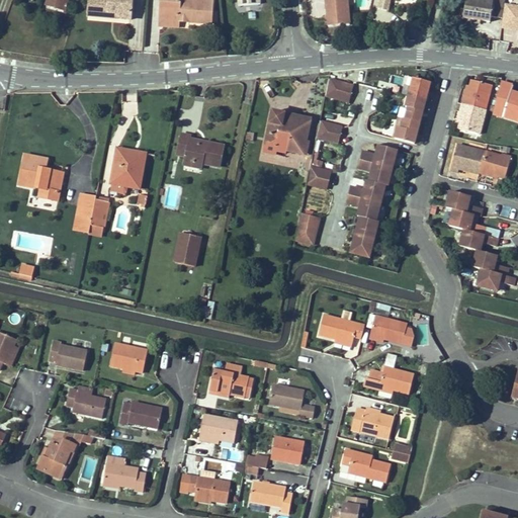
[(65,11),(68,0),(51,0),(50,6),(65,11)]
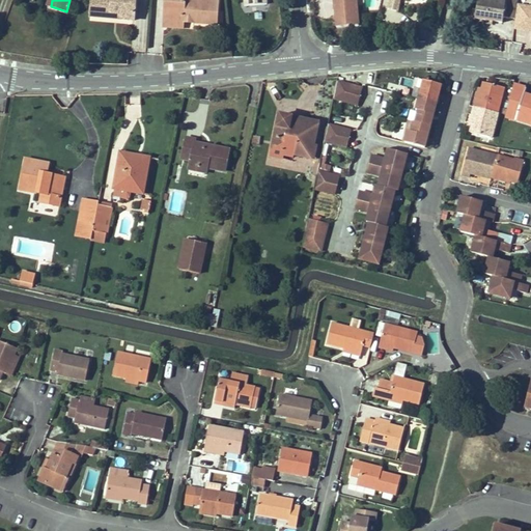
[(122,20),(134,21),(135,0),(91,0),(90,17),(111,19),(111,14),(122,15),(122,20)]
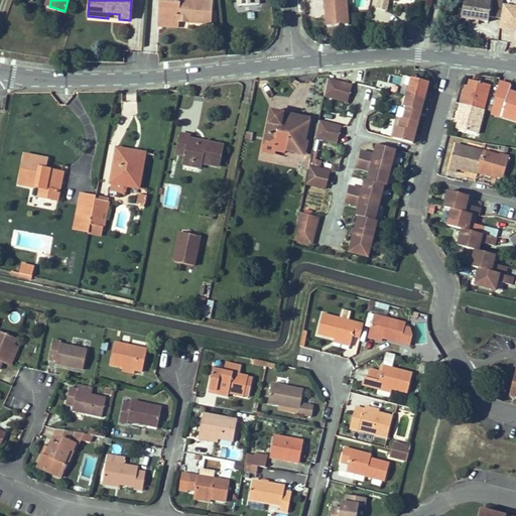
[(164,0),(165,3),(160,3),(160,13),(164,14),(164,21),(178,22),(179,15),(188,15),(187,22),(211,24),(212,2),(184,0),(164,0)]
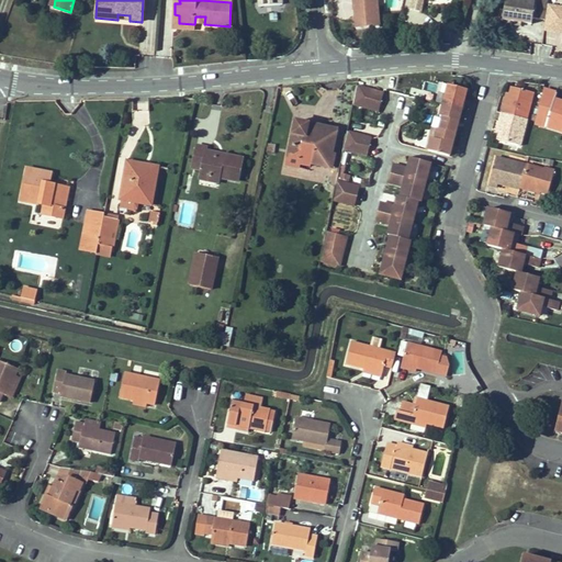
[(355,0),(358,29),(379,27),(377,6),(375,0),(355,0)]
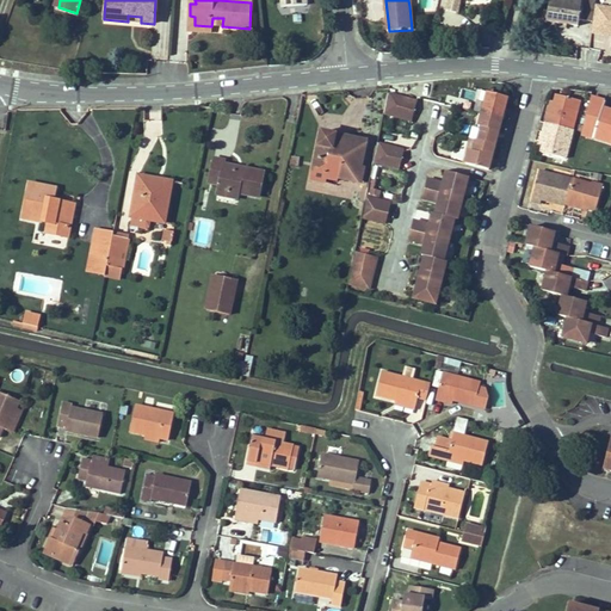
[(449,0),(446,11),(458,13),(460,0),(449,0)]
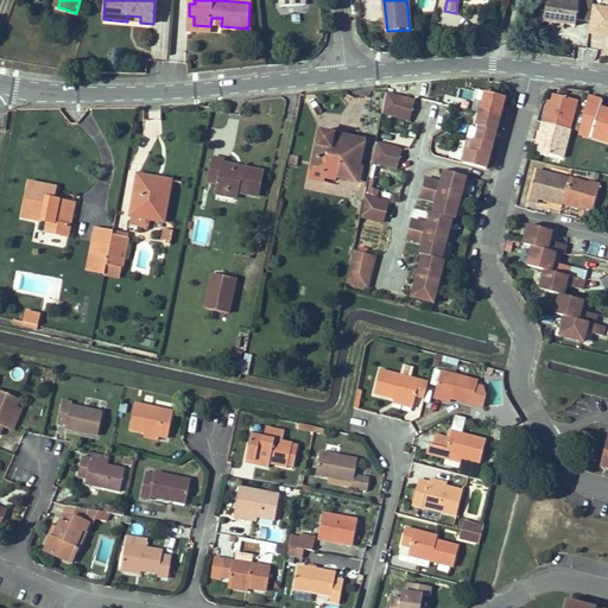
[(593,6),(593,0),(578,0),(578,2),(564,0),(546,0),(544,21),(576,26),(577,20),(590,21),(593,6)]
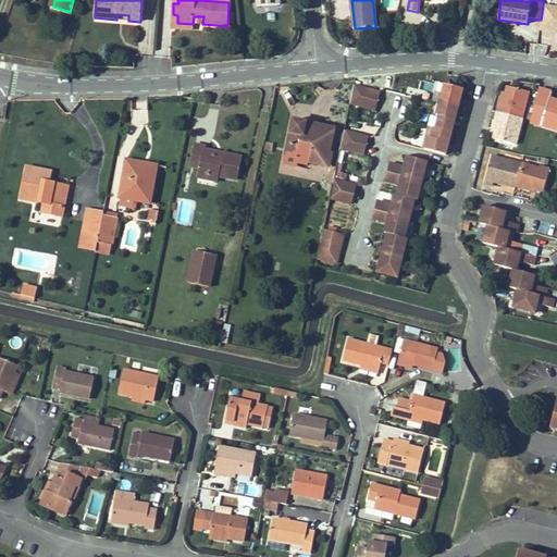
[(556,7),(543,5),(541,20),(539,31),(556,33),(556,7)]
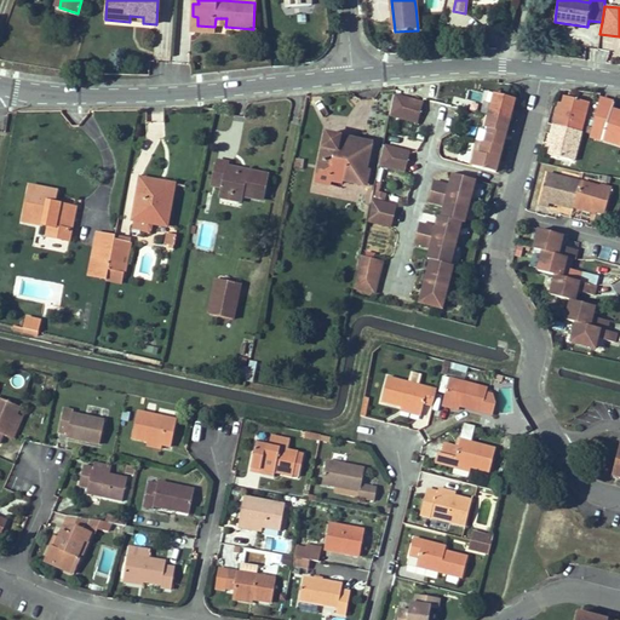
[(197,17),(193,16),(191,32),(214,34),(214,27),(197,26),(197,17)]
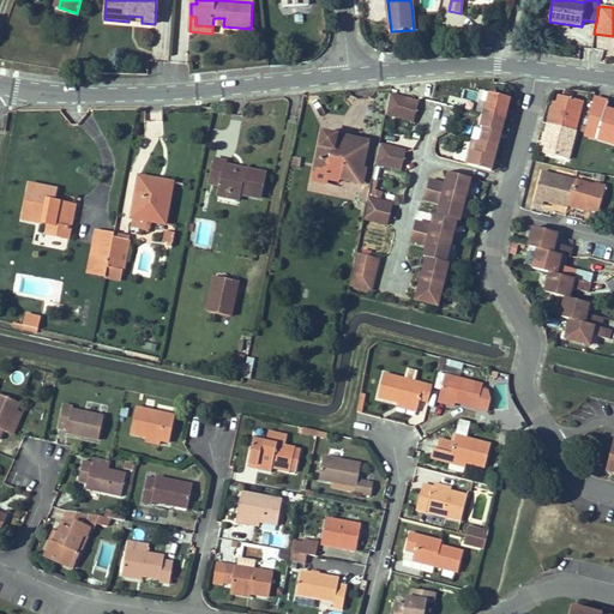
[(511,98),(492,94),(489,103),(486,115),(505,120),(511,98)]
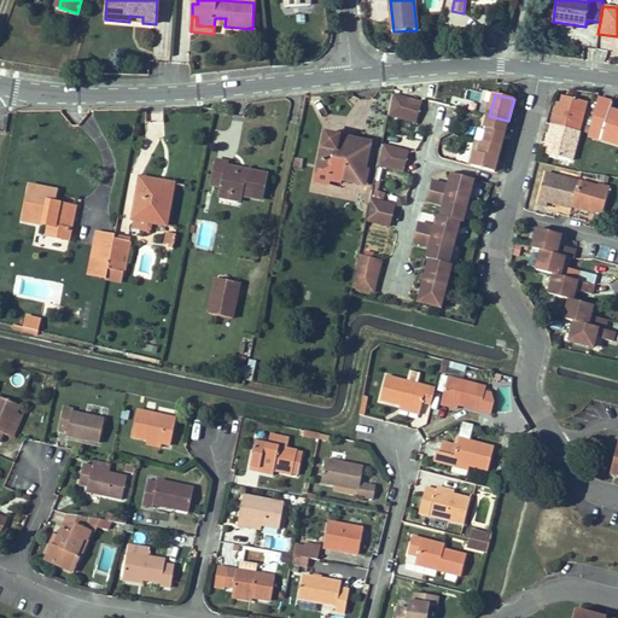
[(423,103),(394,95),(391,105),(420,112),(423,103)]
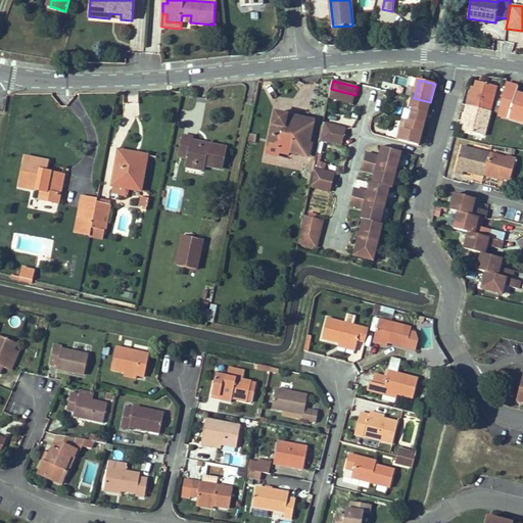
[(471,90),(467,105),(491,111),(497,87),(476,81),(474,87),(473,91),(471,90)]
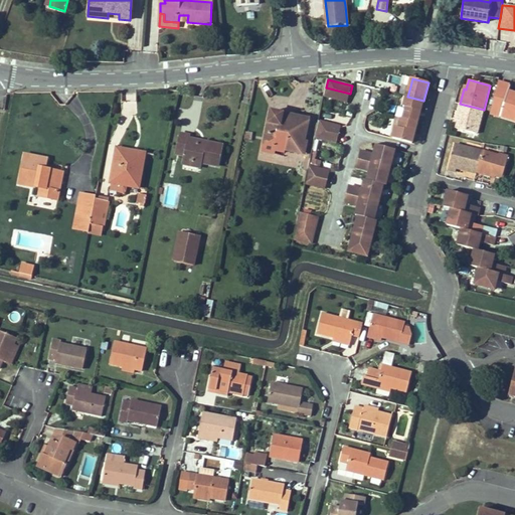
[(510,86),(498,82),(491,114),(514,121),(514,93),(509,92),(510,86)]
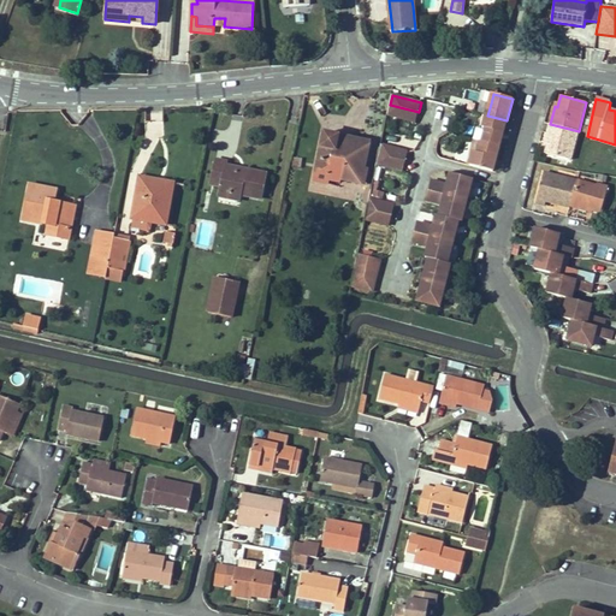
[(419,112),(390,105),(388,114),(415,123),(419,112)]
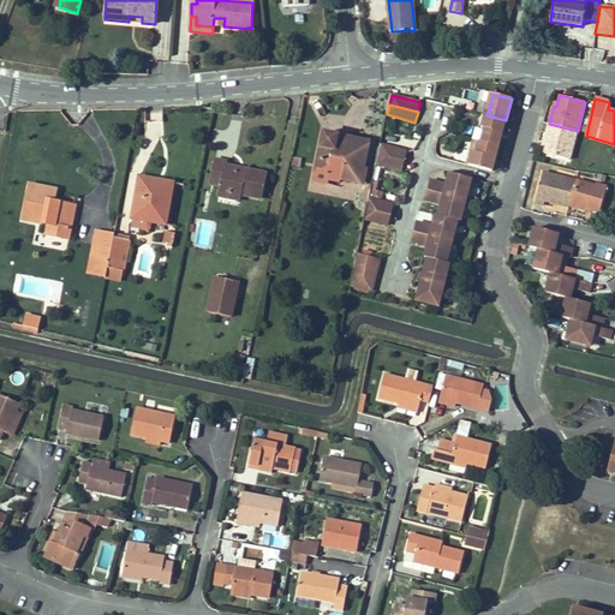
[(506,120),(487,115),(483,129),(487,129),(483,143),(499,147),(506,120)]
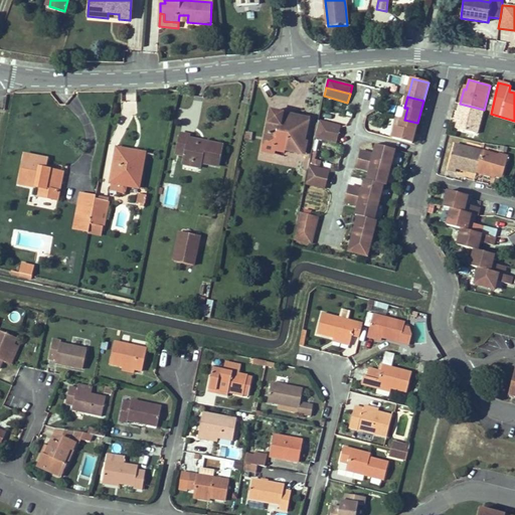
[(484,110),(460,104),(456,119),(458,120),(458,123),(456,129),(477,135),(484,110)]
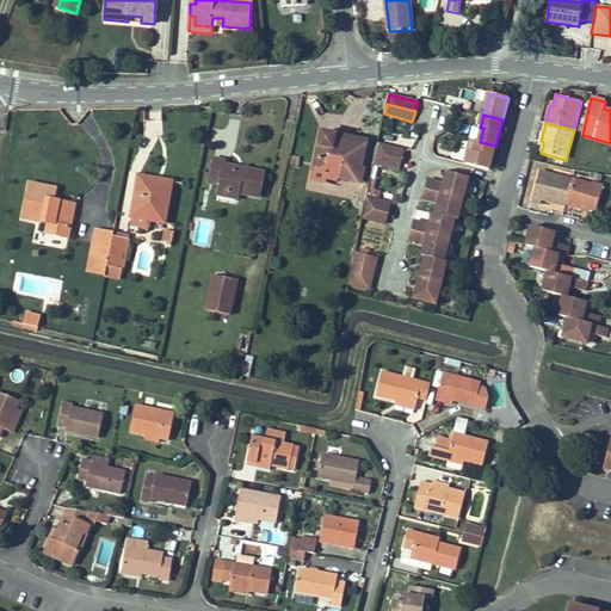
[(368,142),(322,133),(313,173),(338,179),(357,183),(360,168),(362,168),(368,142)]
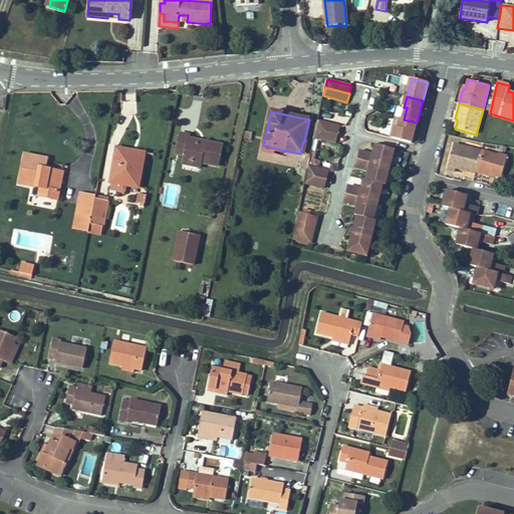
[(402,118),(395,116),(393,126),(395,126),(400,129),(402,118)]
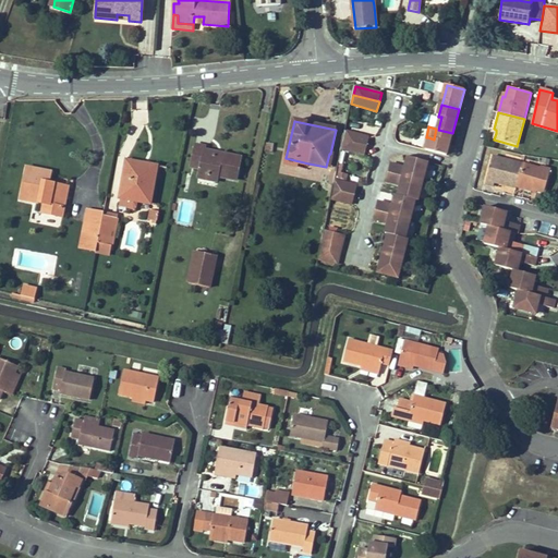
[(438,130),(436,129),(434,140),(428,137),(425,150),(447,156),(452,133),(438,130)]
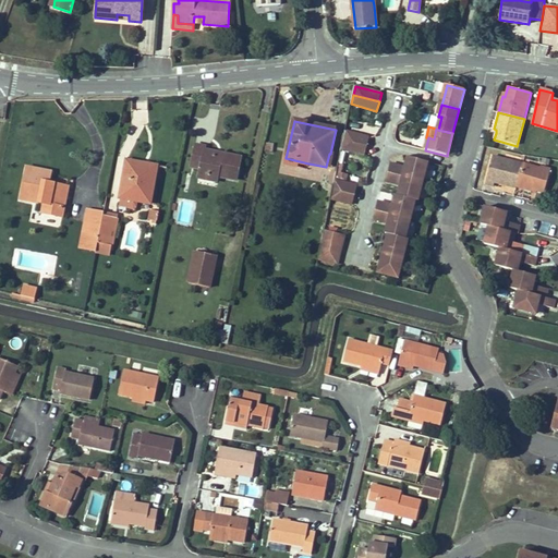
[(346,131),(343,140),(367,146),(370,137),(346,131)]
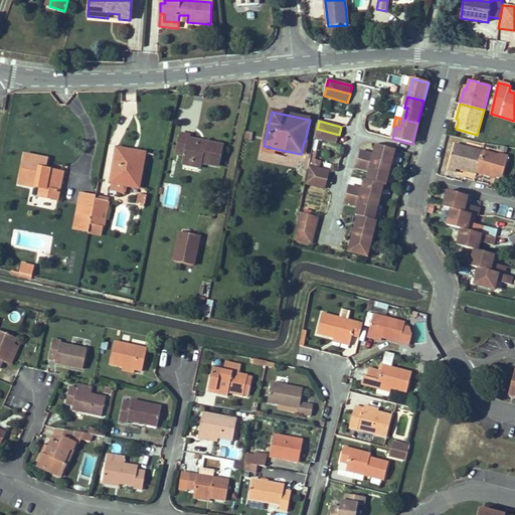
[(339,135),(317,129),(315,138),(337,143),(339,135)]
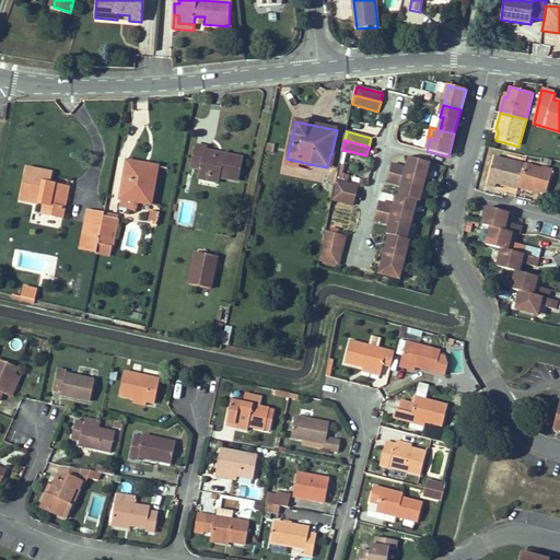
[(237,181),(242,158),(222,154),(221,156),(205,153),(206,150),(206,147),(196,144),(191,167),(200,170),(199,178),(210,181),(211,175),(219,177),(237,181)]
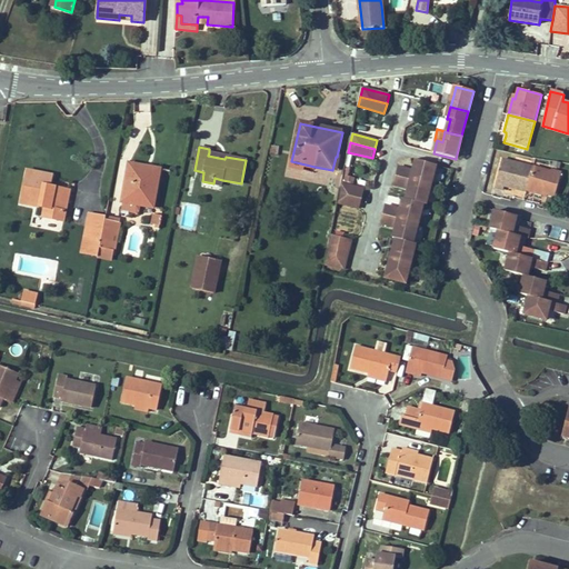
[(431,186),(437,166),(416,160),(413,171),(398,167),(396,176),(431,186)]
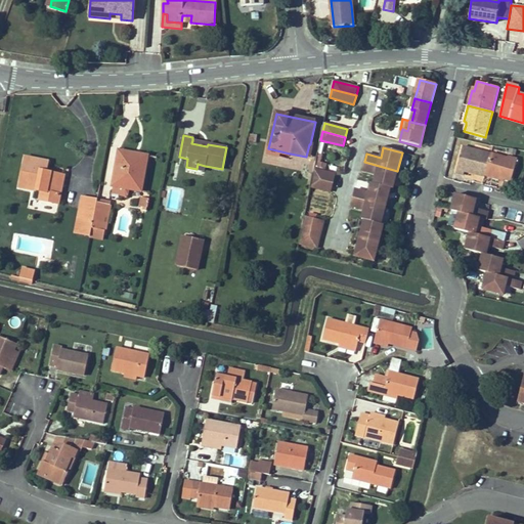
[(474,170),(485,174),(490,155),(463,147),(455,173),(464,175),(465,171),(473,173),(474,170)]
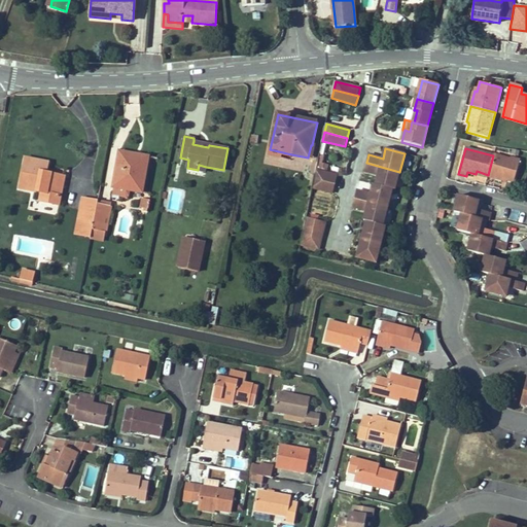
[(488,175),(488,176),(503,181),(504,179),(507,180),(515,182),(521,161),(511,157),(511,159),(494,154),(493,155),(488,175)]
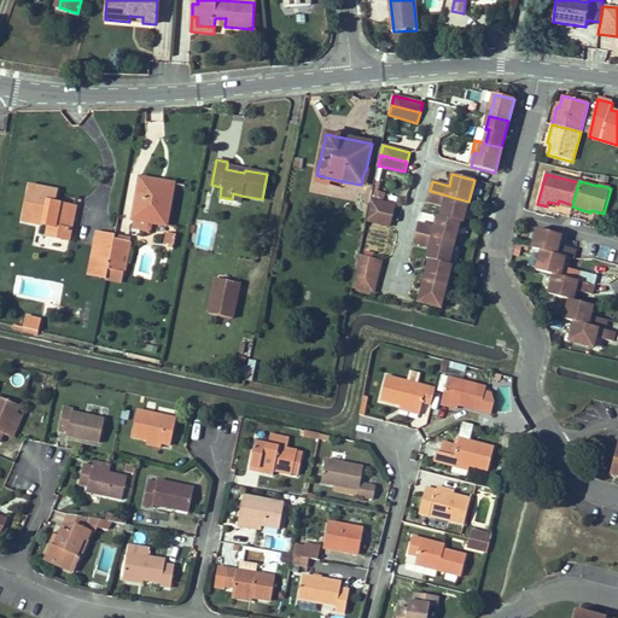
[(174,184),(163,182),(162,186),(139,182),(133,220),(134,220),(152,223),(167,226),(174,184)]
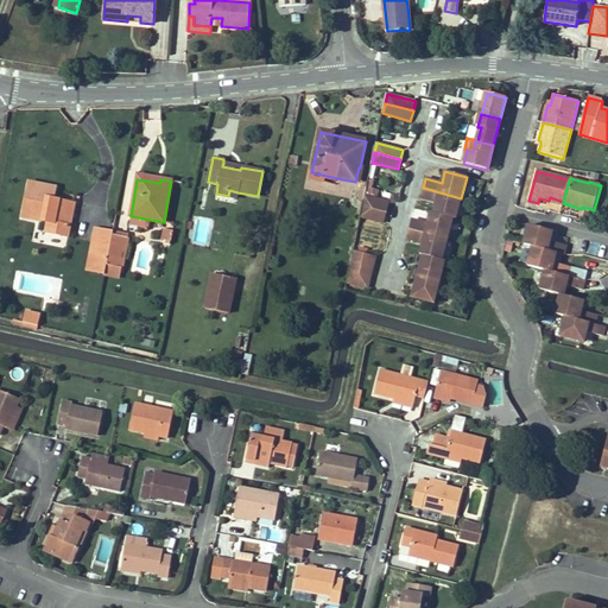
[(51,187),(30,183),(24,217),(49,222),(46,233),(69,236),(70,226),(65,225),(70,202),(55,200),(49,198),(51,187)]
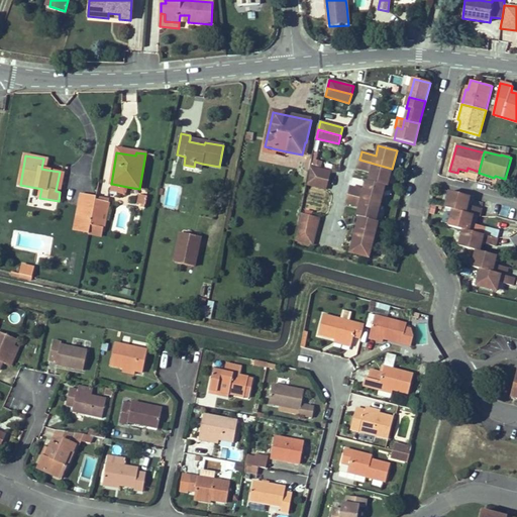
[(392,169),(359,160),(357,168),(372,171),(369,181),(385,186),(387,186),(392,169)]
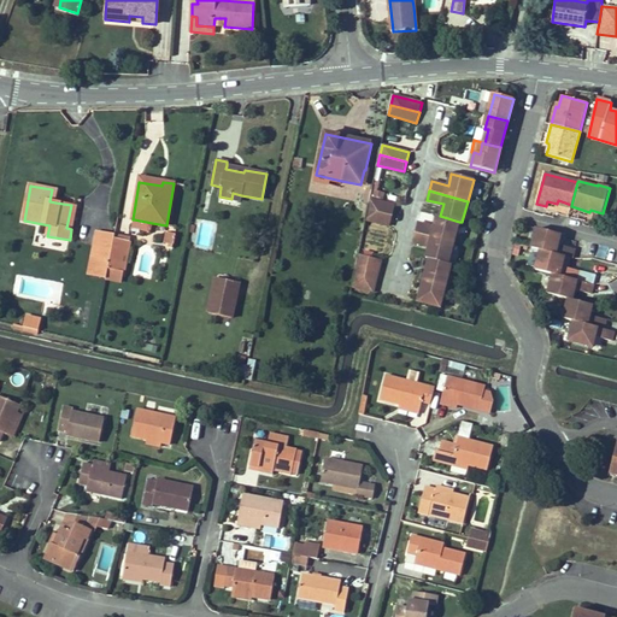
[(395,206),(371,199),(369,210),(393,216),(395,206)]
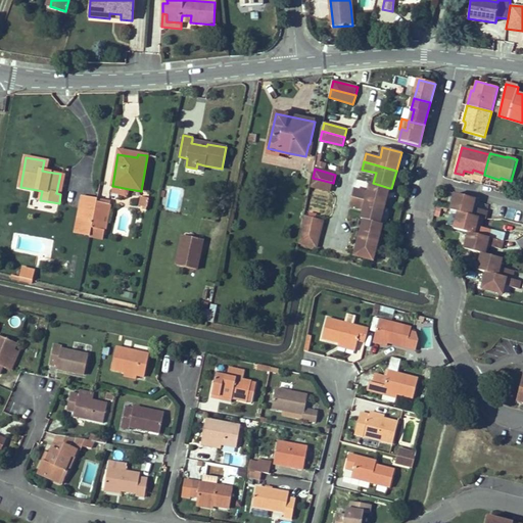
[(64,175),(60,174),(56,193),(60,194),(64,175)]
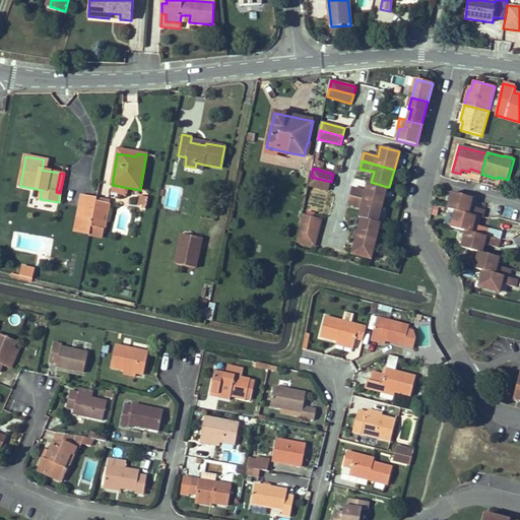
[(331,182),(311,177),(309,185),(329,190),(331,182)]
